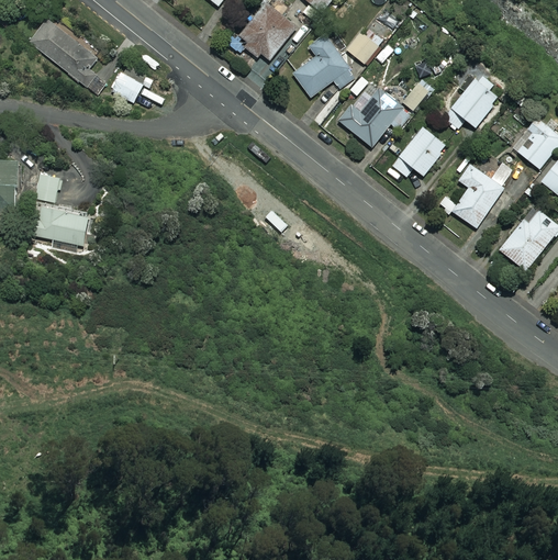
[(307,0),(317,9),(324,0),(307,0)]
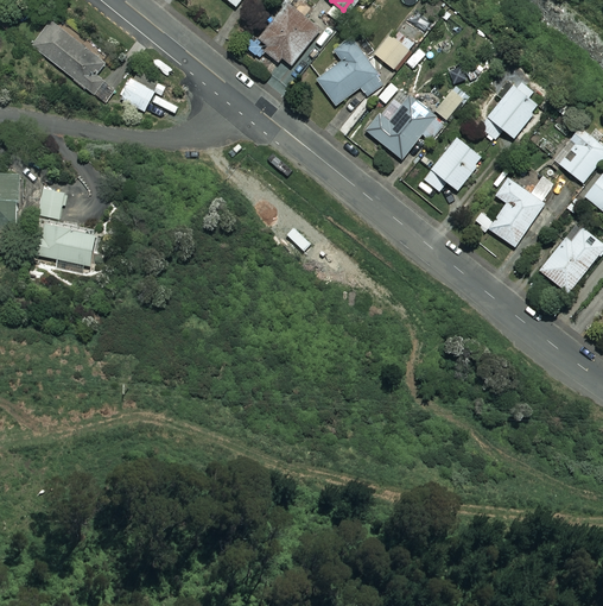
[(285,4),(259,38),(252,33),(242,45),(259,57),(262,52),(278,63),(281,58),(290,65),(321,26),(316,21),(315,25),(285,4)]
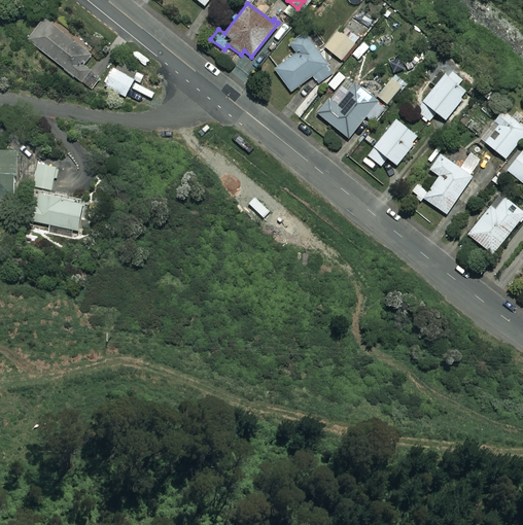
[(94,54),(45,16),(30,35),(29,34),(26,38),(79,81),(89,68),(84,65),(94,54)]
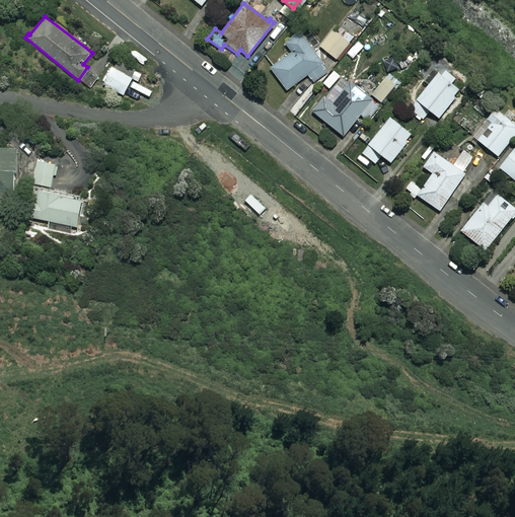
[(337,59),(352,37),(344,31),(341,35),(332,28),(318,46),(337,59)]
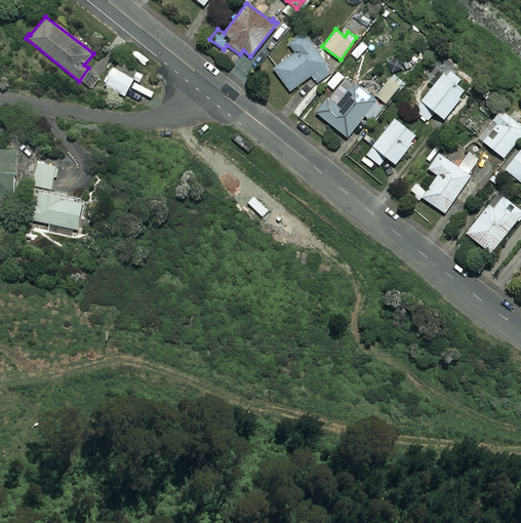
[(294,51),(273,68),(289,91),(311,76),(315,82),(330,71),(303,33),(288,43),(294,51)]
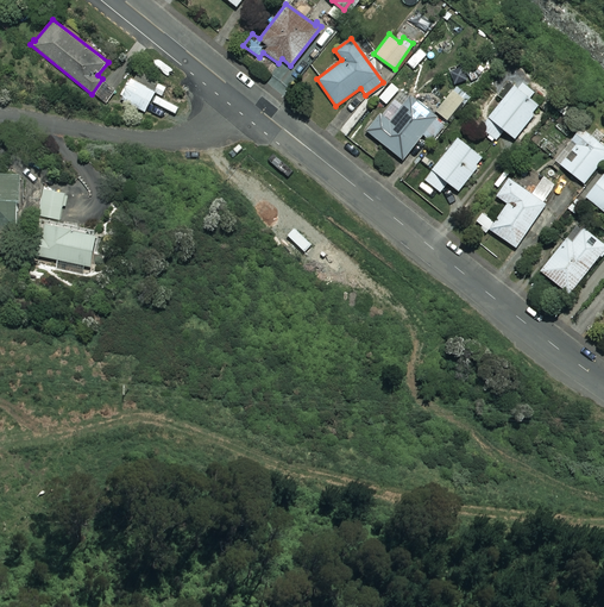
[(144,112),(153,91),(125,77),(119,91),(121,91),(117,99),(144,112)]
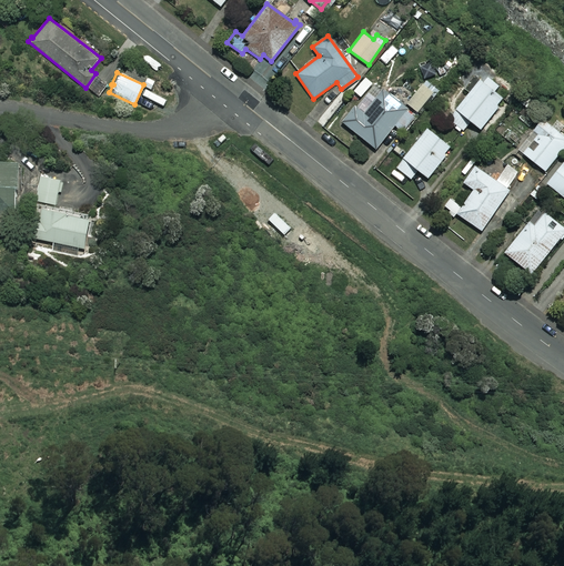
[(484,84),(479,80),(449,119),(465,132),(470,127),(475,131),(501,99),(494,93),(500,87),(489,79),(484,84)]
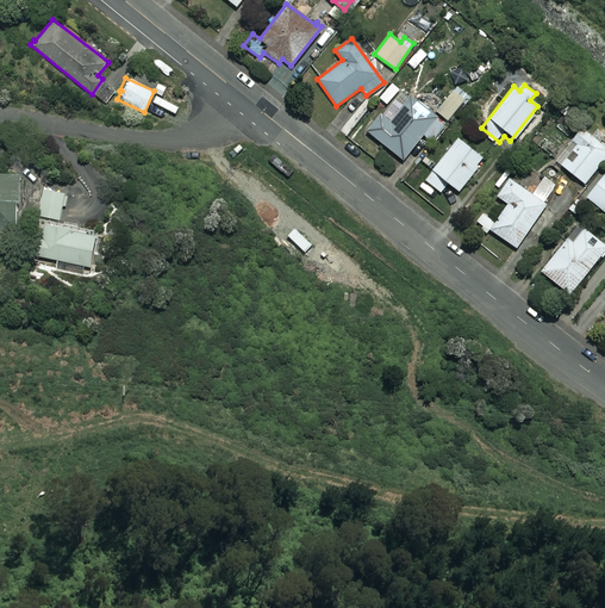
[(443,125),(403,90),(367,130),(404,163),(419,147),(417,143),(425,134),(431,138),(443,125)]
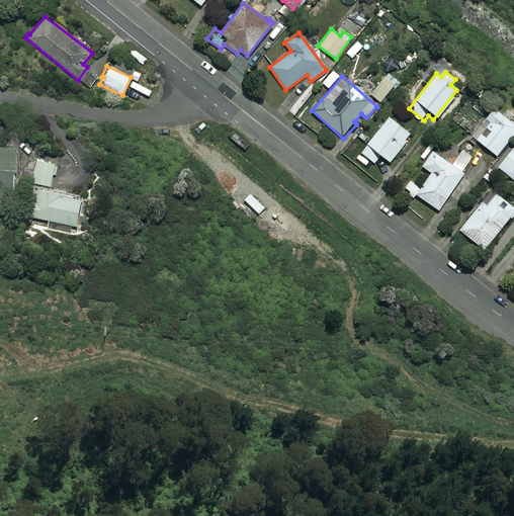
[(395,84),(384,76),(370,94),(379,102),(395,84)]
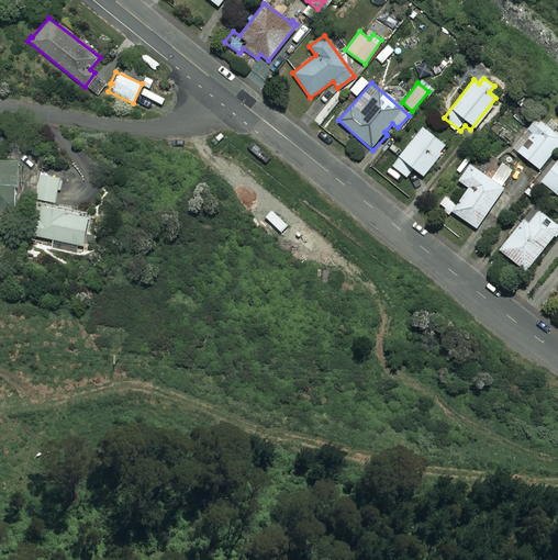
[(538,168),(557,142),(557,135),(535,118),(519,138),(524,143),(516,152),(538,168)]
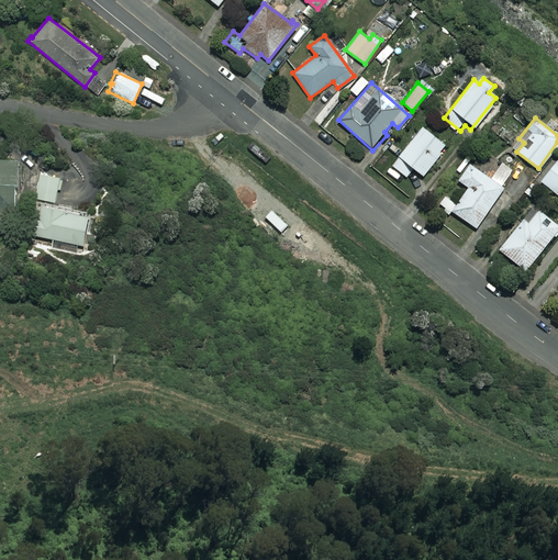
[(444,145),(422,127),(391,166),(405,178),(413,168),(422,176),(442,152),(441,149),(444,145)]
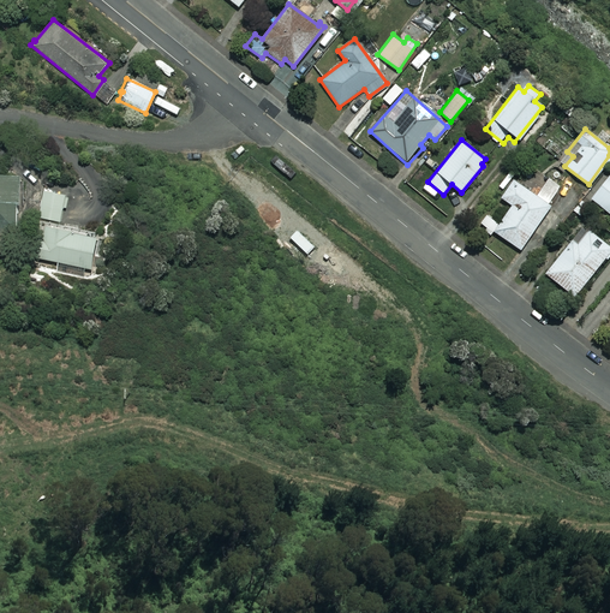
[(609,171),(591,198),(609,213),(609,171)]
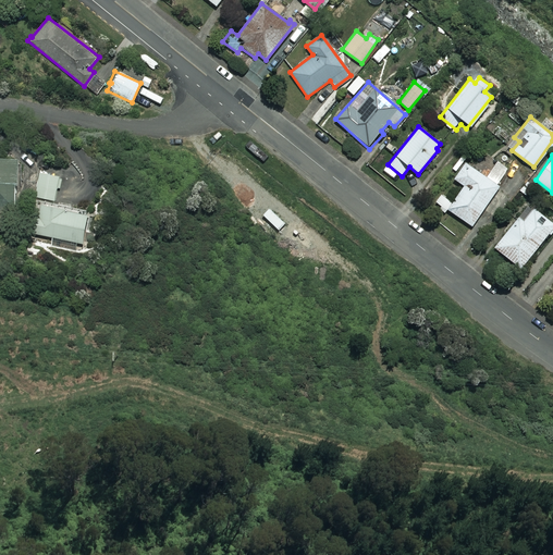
[(471,227),(499,188),(495,185),(507,168),(498,161),(486,177),(465,162),(453,179),(463,186),(451,202),(440,194),(434,201),(441,206),(438,209),(445,213),(447,210),(471,227)]
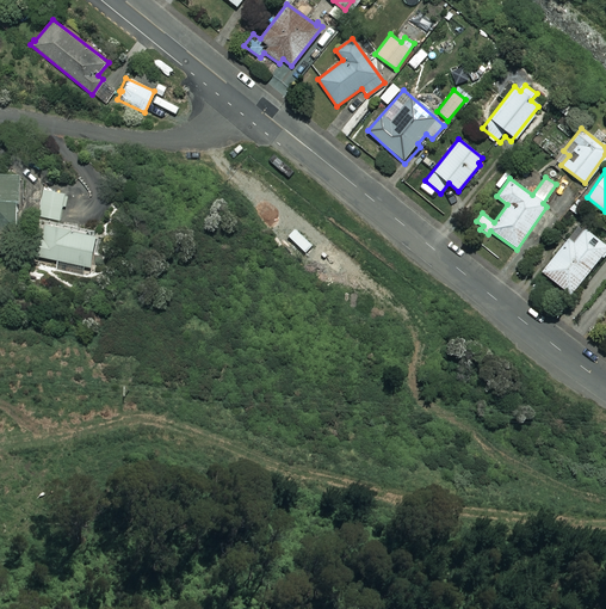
[(20,208),(23,180),(0,178),(0,247),(16,250),(20,208)]
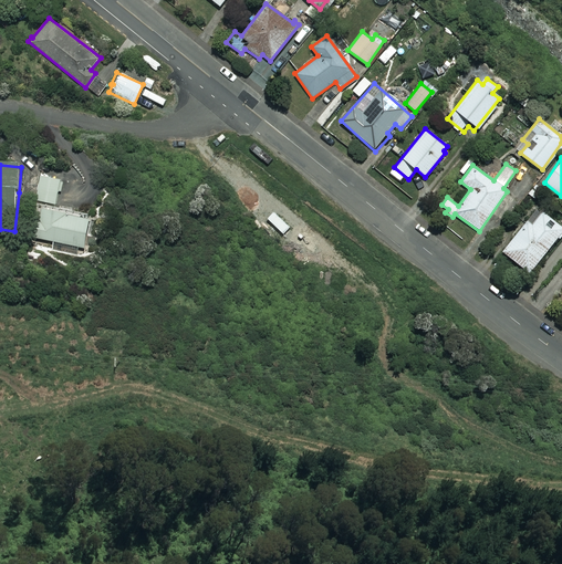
[(60,179),(37,175),(33,199),(56,202),(60,179)]
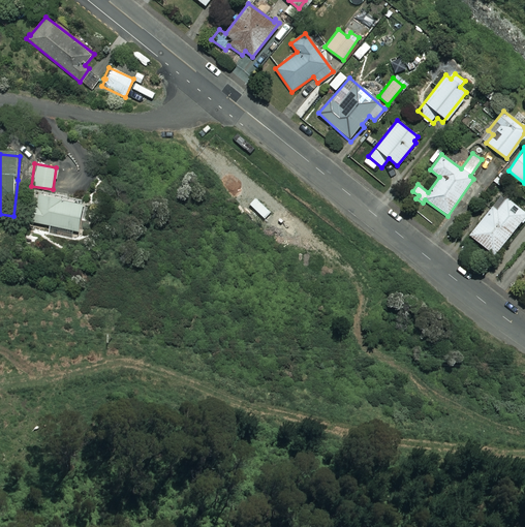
[(483,174),(465,194),(471,199),(490,179),(483,174)]
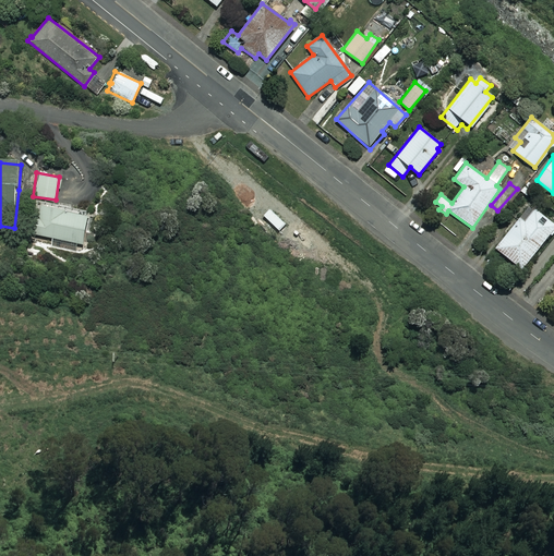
[(80,245),(89,215),(45,203),(41,217),(34,216),(29,231),(80,245)]
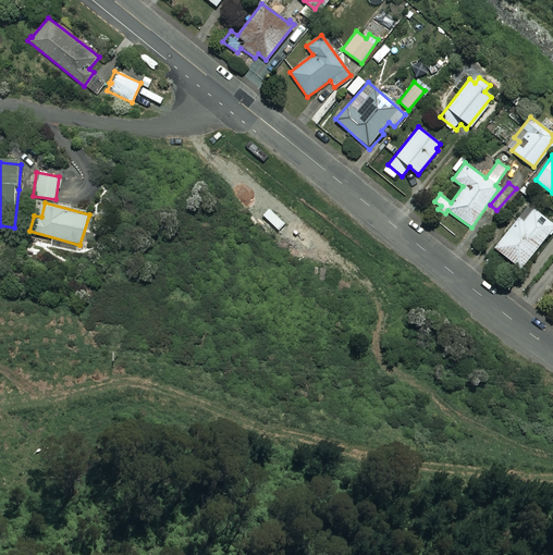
[(520,269),(552,227),(552,225),(533,209),(525,220),(521,218),(517,223),(515,222),(494,247),(520,269)]
